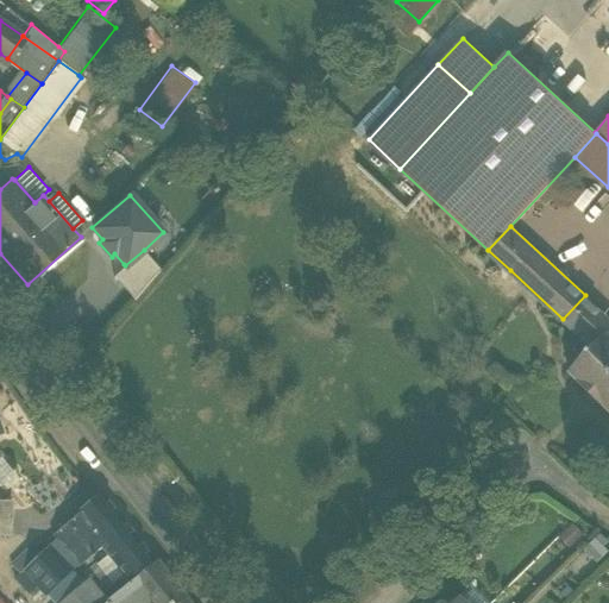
[(125,265),(124,264),(113,274),(133,296),(159,267),(144,250),(125,265)]
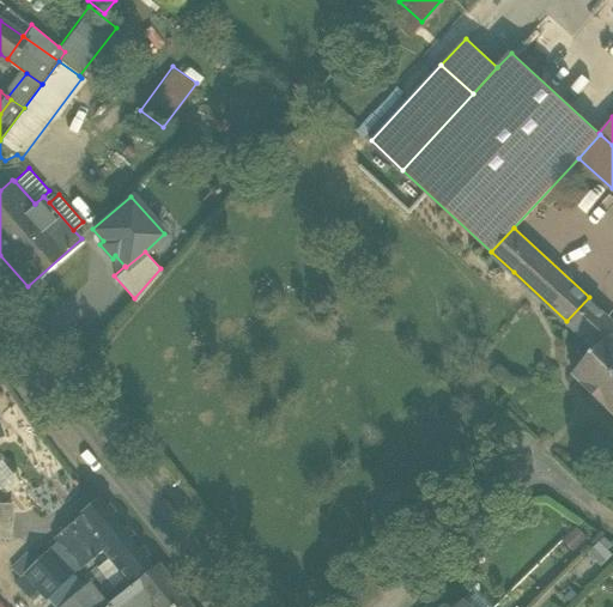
[(566,321),(598,350),(612,334),(612,335),(612,320),(589,297),(566,321)]
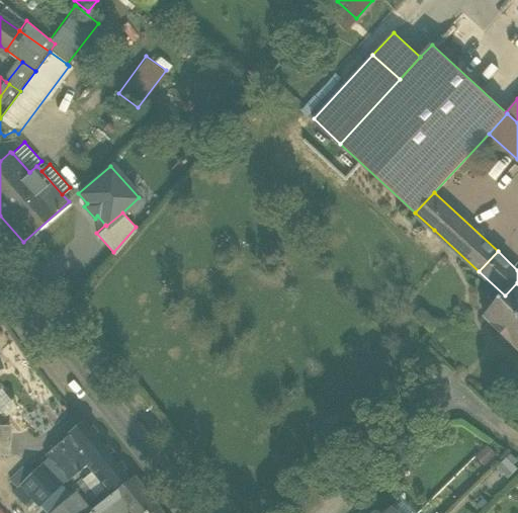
[(517,283),(517,282),(505,295),(485,316),(517,348),(517,283)]
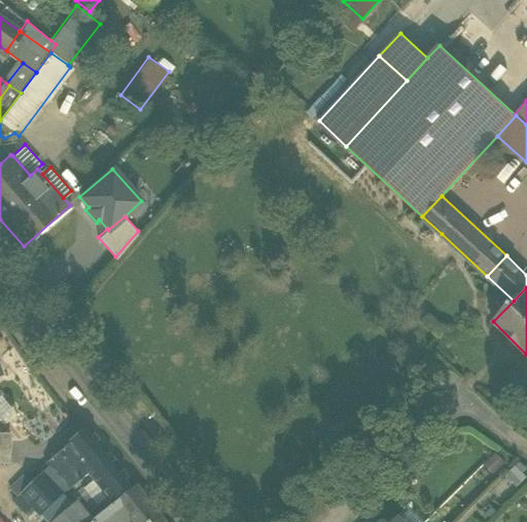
[(0,393),(0,416),(5,423),(16,413),(0,393)]
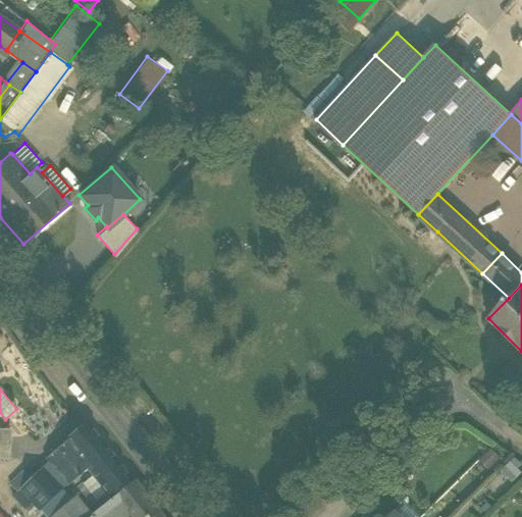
[(63,438),(65,441),(87,467),(91,473),(106,492),(111,498),(133,479),(119,462),(104,444),(86,421),(63,438)]
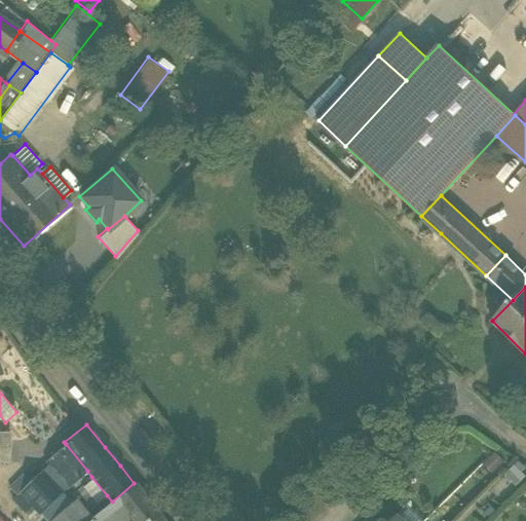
[(10,433),(0,431),(0,459),(7,460),(10,433)]
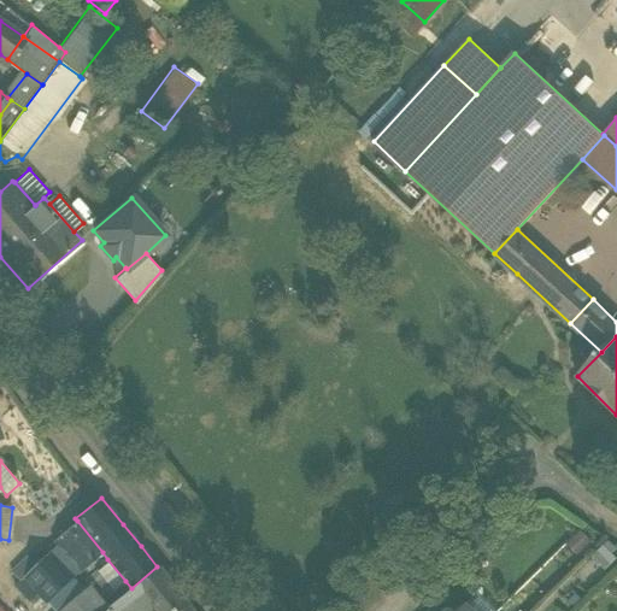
[(78,570),(103,552),(77,521),(53,539),(57,542),(78,570)]
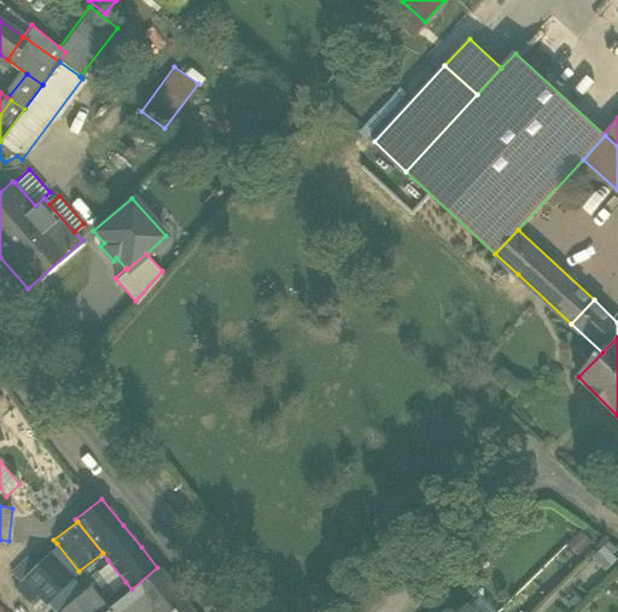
[(582,528),(567,542),(579,554),(594,540),(582,528)]
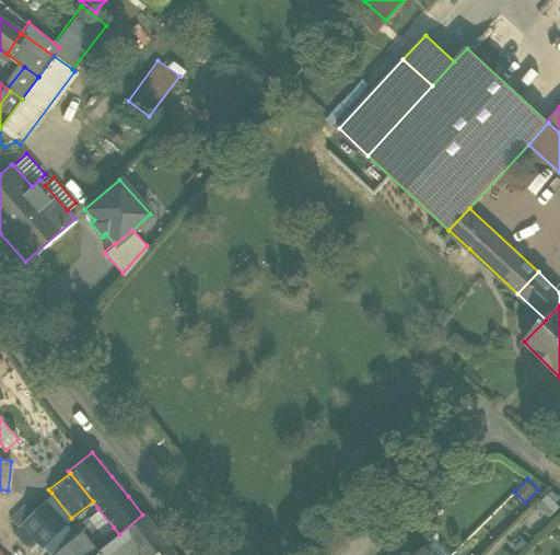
[(45,499),(68,522),(71,518),(51,493),(45,499)]
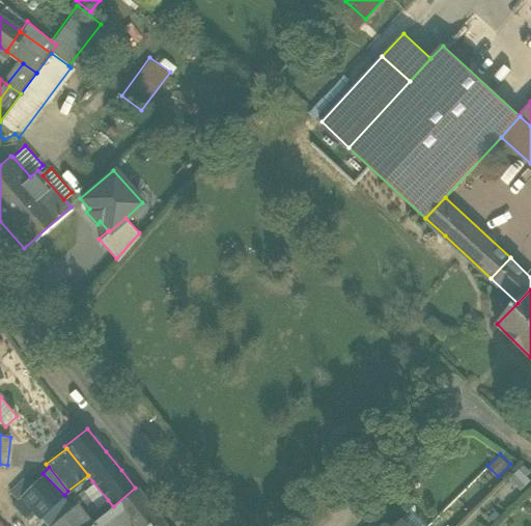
[(530,477),(520,467),(510,477),(522,489),(530,478),(530,477)]
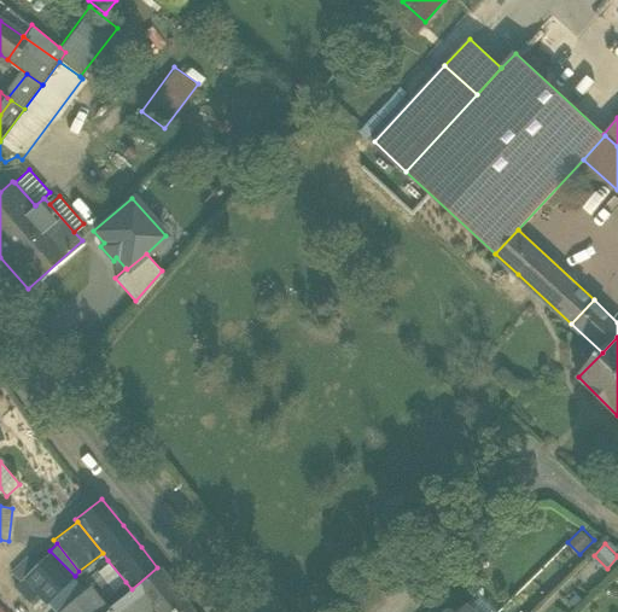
[(75,576),(50,551),(36,564),(21,580),(35,594),(46,605),(48,602),(74,577),(75,576)]
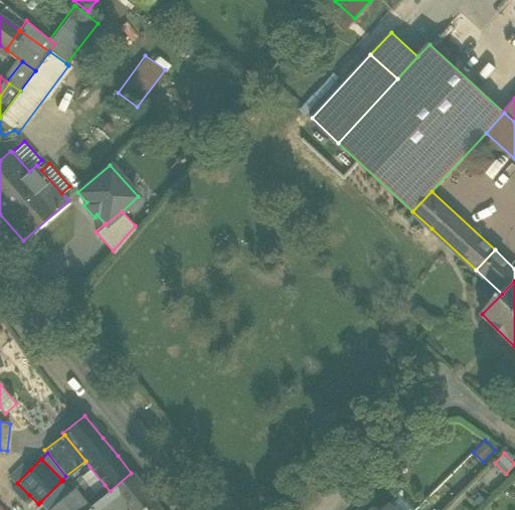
[(9,475),(17,483),(30,470),(21,462),(9,475)]
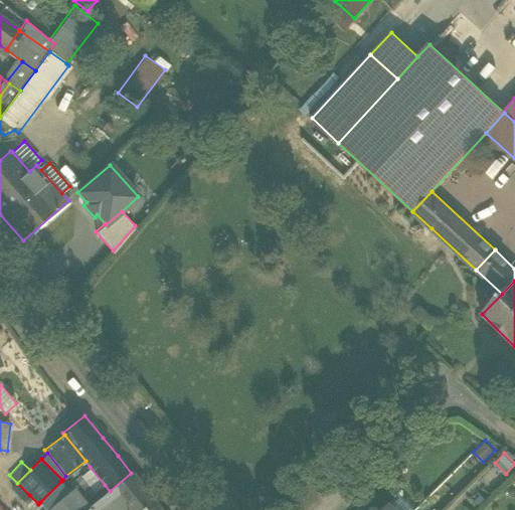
[(90,467),(79,475),(95,493),(105,485),(90,467)]
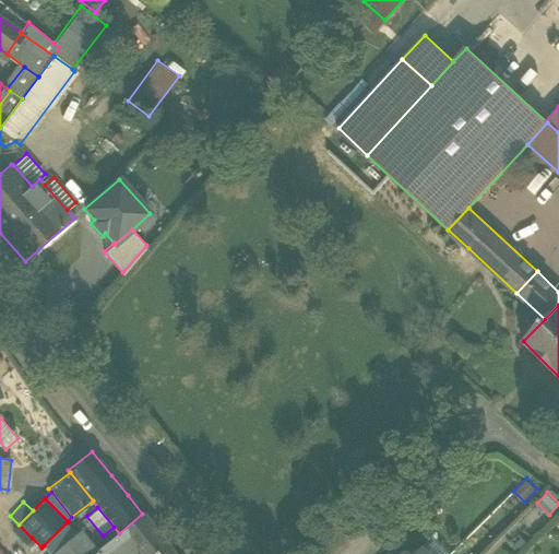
[(119,533),(118,533),(134,553),(157,553),(168,546),(142,514),(119,533)]
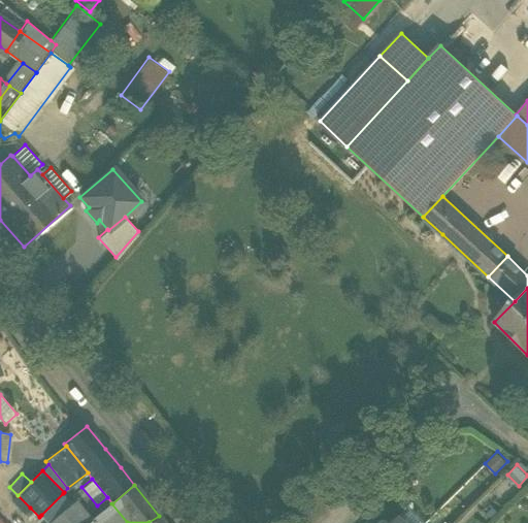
[(75,500),(87,514),(97,505),(81,487),(71,495),(75,500)]
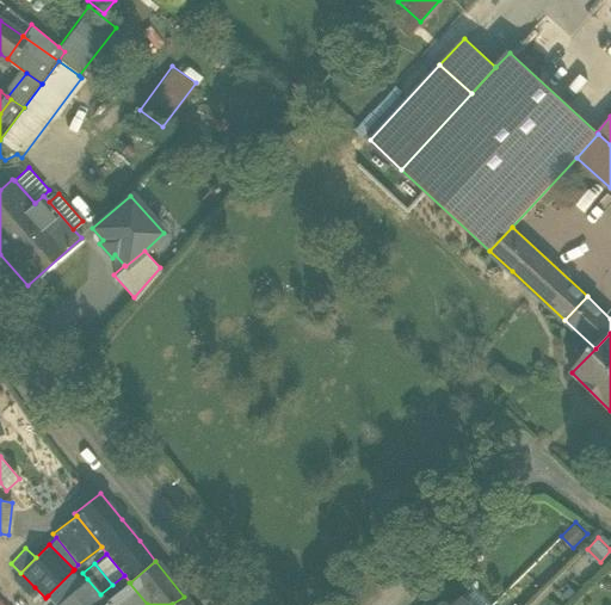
[(73,570),(48,596),(56,604),(84,582),(73,570)]
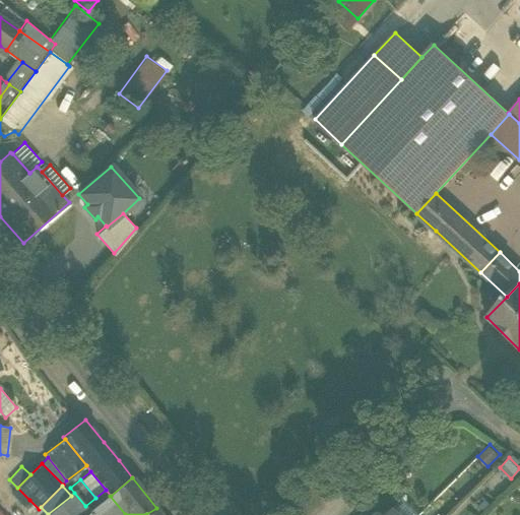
[(29,500),(17,488),(11,494),(24,506),(29,500)]
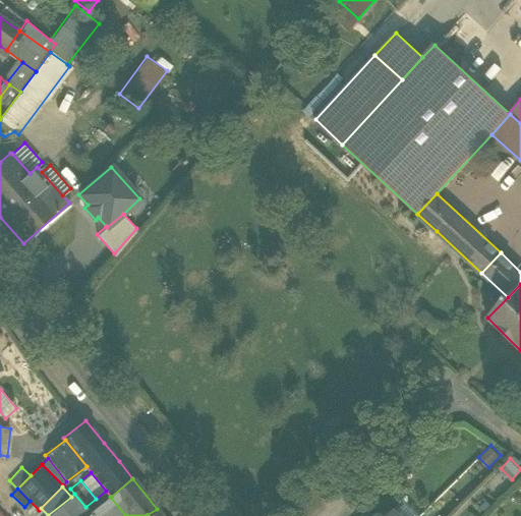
[(106,491),(96,499),(101,505),(110,497),(111,497),(106,491)]
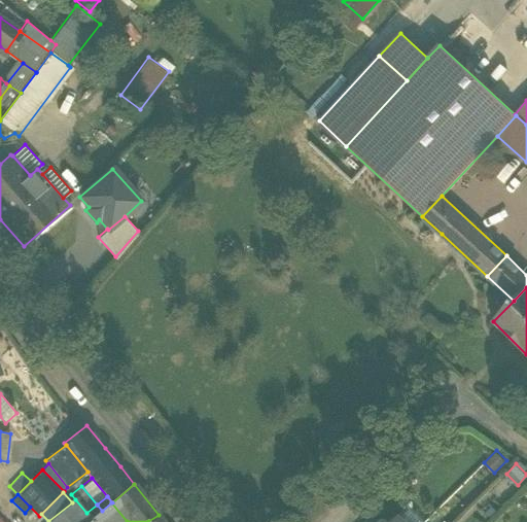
[(86,521),(92,519),(89,516),(86,513),(75,499),(72,502),(48,521),(47,521),(86,521)]
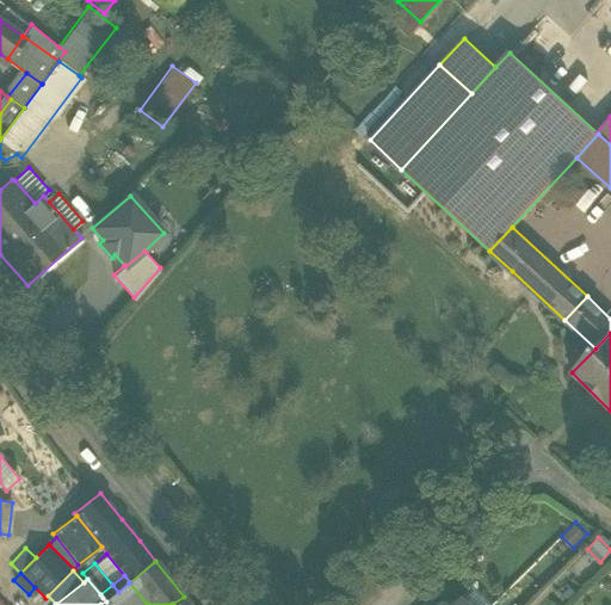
[(106,602),(109,604),(147,604),(129,582),(118,592),(106,602)]
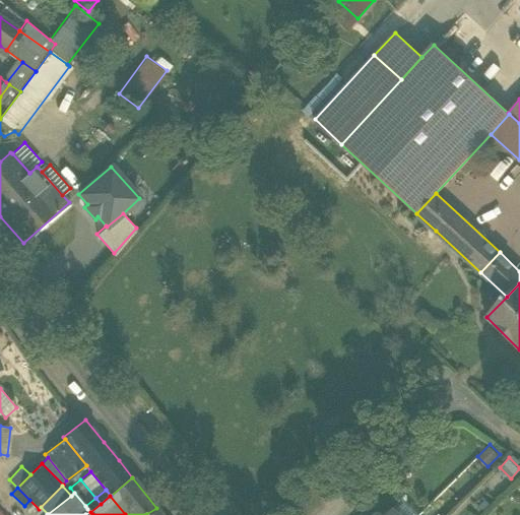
[(395,510),(399,514),(416,514),(404,502),(395,510)]
